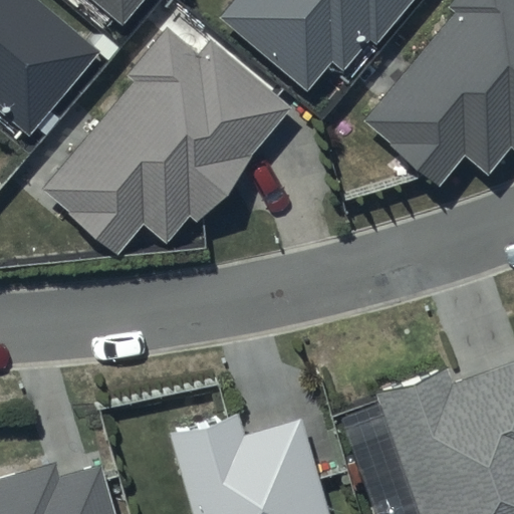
[(93,42),(43,0),(0,0),(0,105),(22,125),(93,42)]
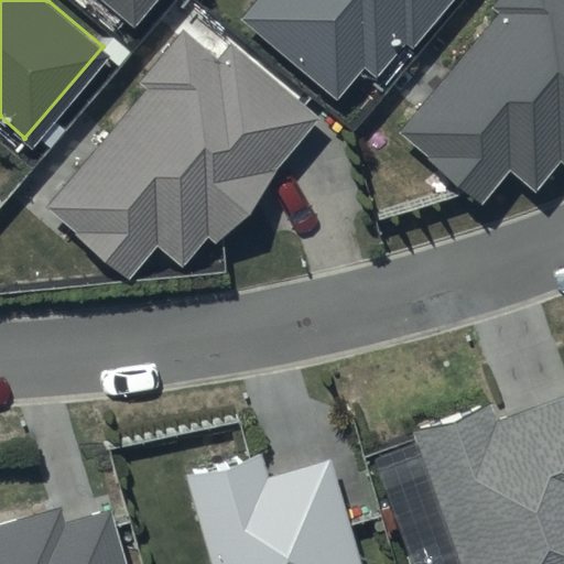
[(145,0),(109,0),(131,18),(145,0)]
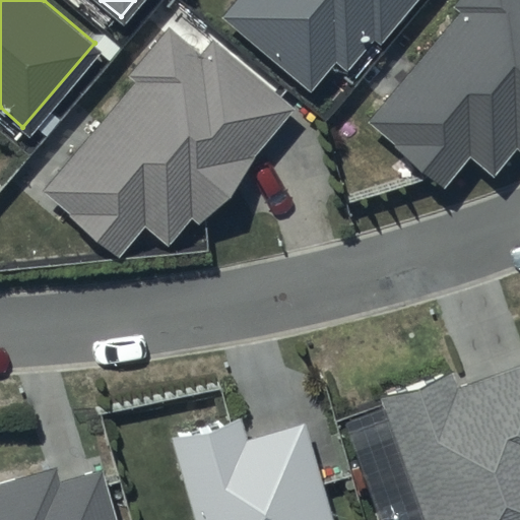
[(237,0),(221,18),(310,91),(335,60),(346,70),(374,37),(383,44),(418,0),(237,0)]
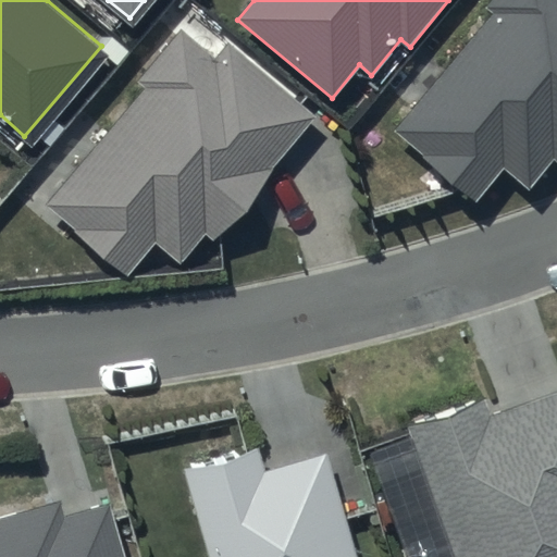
[(556,0),(490,0),(485,7),(491,12),(390,133),(474,203),(505,169),(528,187),(553,157),(556,160),(556,0)]
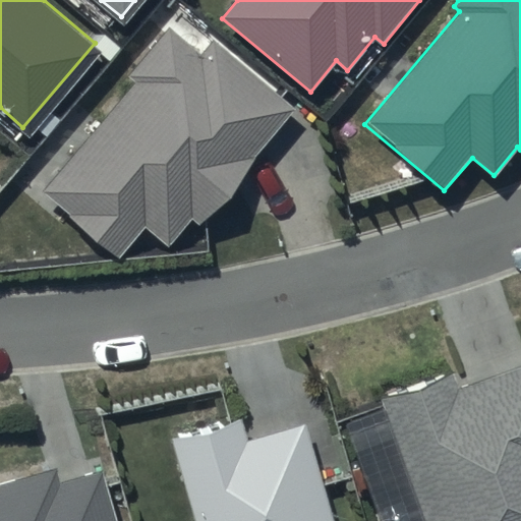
[(203,53),(169,25),(126,75),(136,83),(43,192),(120,258),(147,227),(169,246),(192,219),(198,225),(299,107),(217,37),(203,53)]
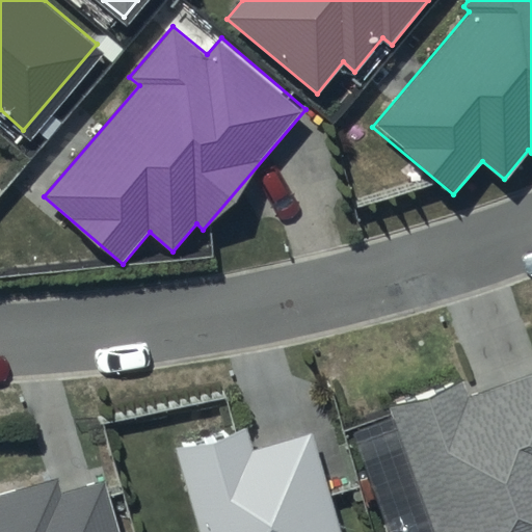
[(431,531),(531,531),(531,376),(469,400),(460,379),(386,407),(431,531)]
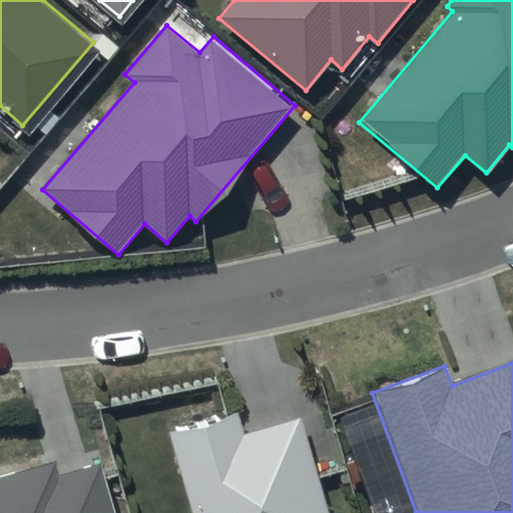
[(237,411),(168,430),(191,512),(330,512),(302,417),(244,433),(237,411)]
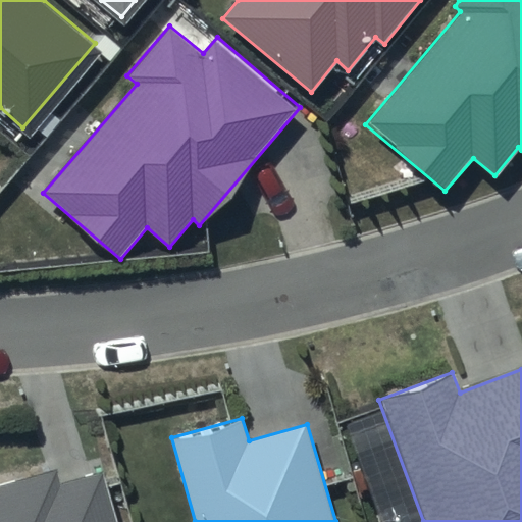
[(55,470),(0,486),(0,521),(116,521),(103,475),(60,488),(55,470)]
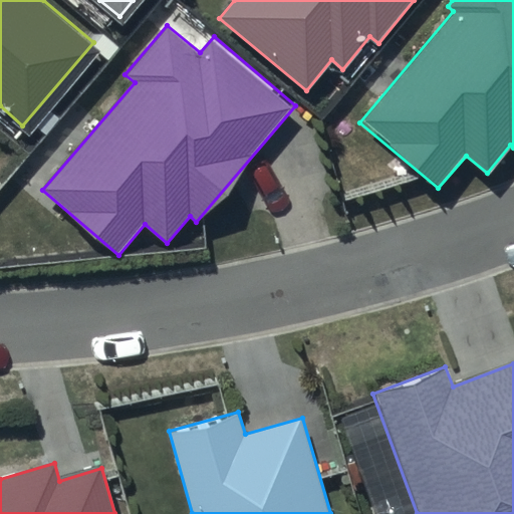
All buildings are outlined.
